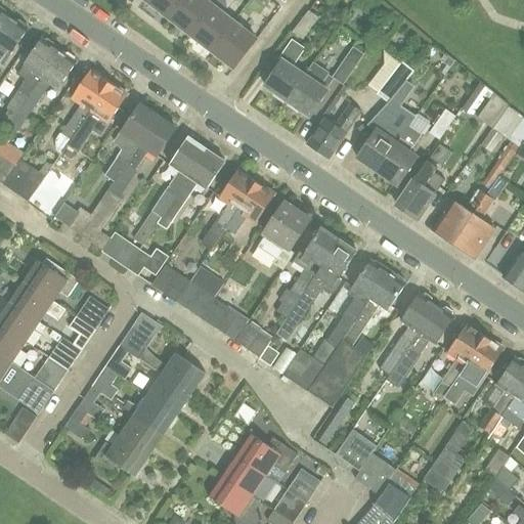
[(168,17),(181,0),(145,0),(145,1),(168,17)]
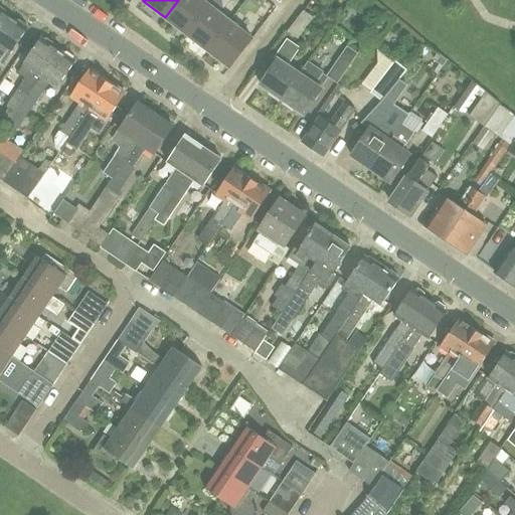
[(186,34),(209,5),(201,0),(178,0),(165,17),(186,34)]
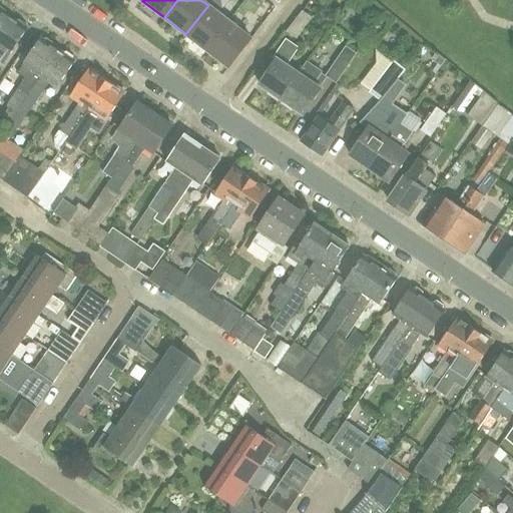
[(207,51),(229,22),(208,5),(185,34),(207,51)]
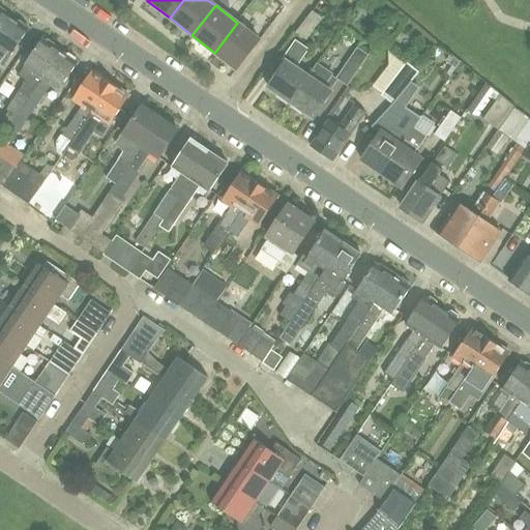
[(0,34),(11,18),(6,15),(5,10),(0,6),(0,34)]
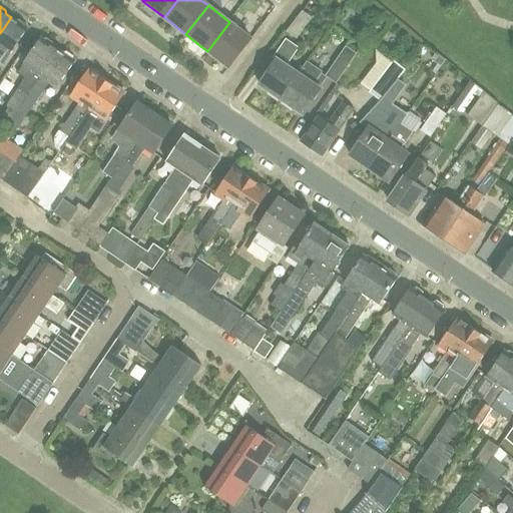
[(287,32),(298,40),(313,20),(303,11),(287,32)]
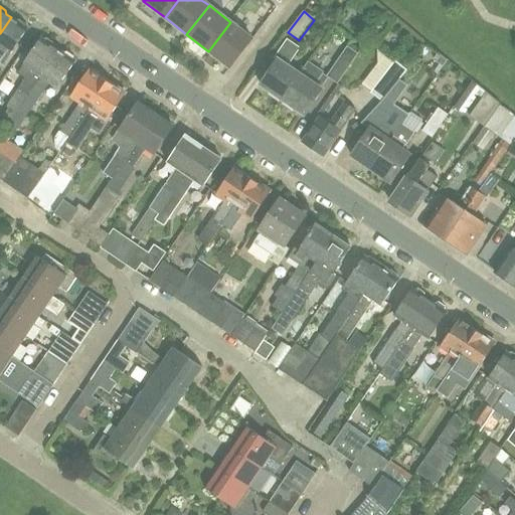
[(11,17),(0,33),(0,62),(4,65),(10,55),(28,29),(26,27),(26,24),(19,20),(16,21),(11,17)]
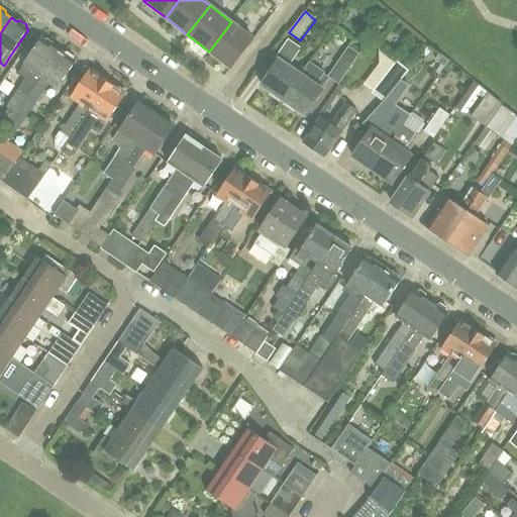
[(231,22),(209,52),(230,69),(253,39),(231,22)]
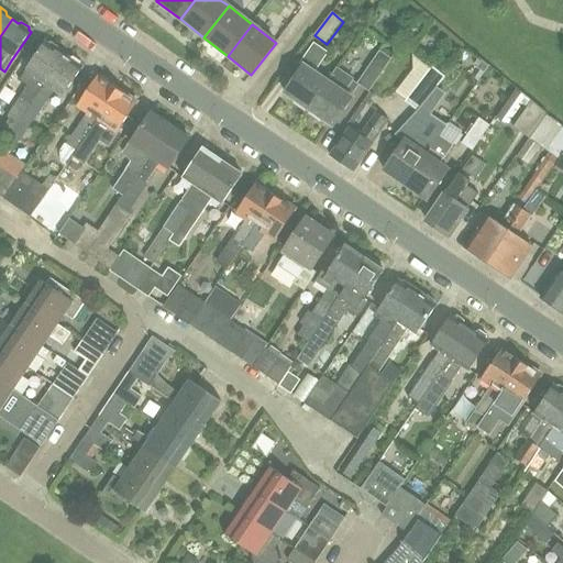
[(20,120),(64,54),(58,51),(58,46),(52,42),(48,43),(45,42),(19,80),(28,87),(10,113),(20,120)]
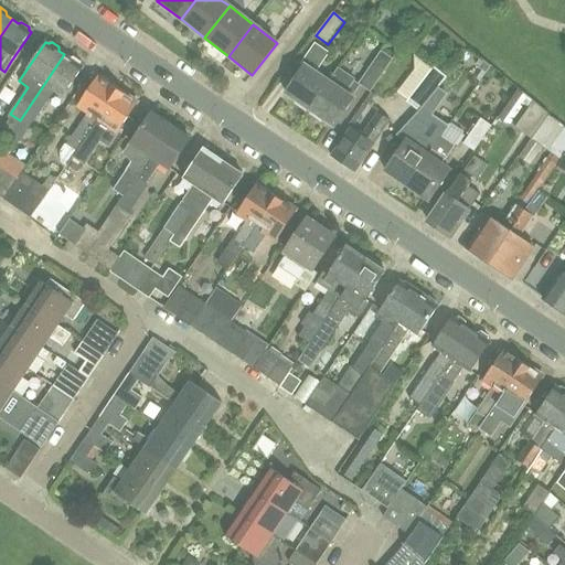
[(329,83),(316,73),(329,53),(316,44),(301,64),(304,66),(286,93),(310,110),(329,83)]
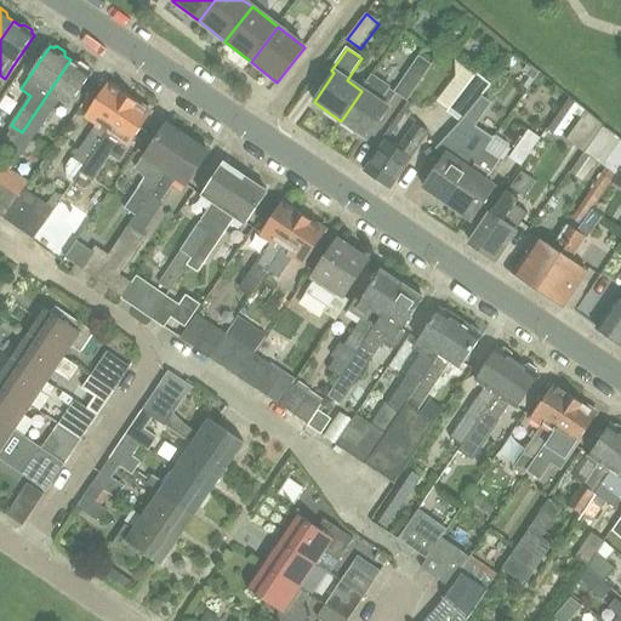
[(341,121),(368,140),(388,109),(387,108),(396,95),(408,102),(432,66),(419,56),(394,92),(389,90),(389,89),(371,77),(362,91),(341,121)]
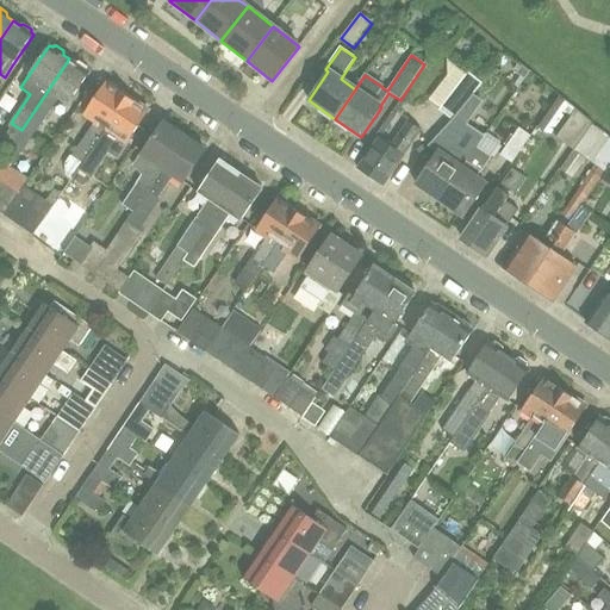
[(20,155),(43,120),(60,98),(69,105),(89,73),(87,70),(87,67),(80,62),(76,63),(69,58),(22,130),(12,144),(10,148),(20,155)]
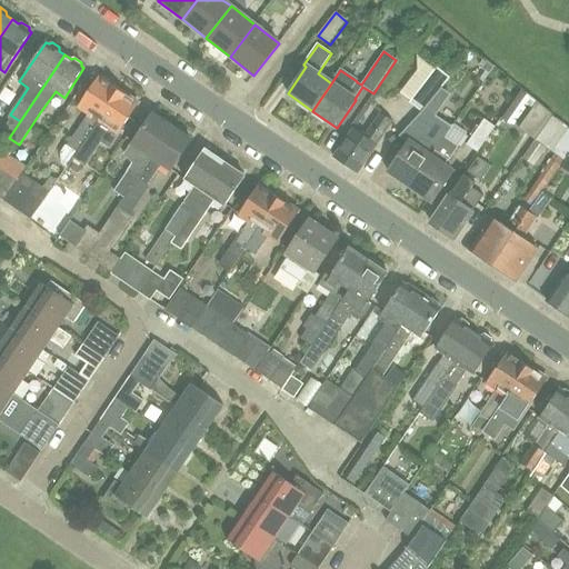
[(413,100),(411,102),(423,112),(427,108),(443,88),(451,78),(439,68),(438,70),(413,100)]
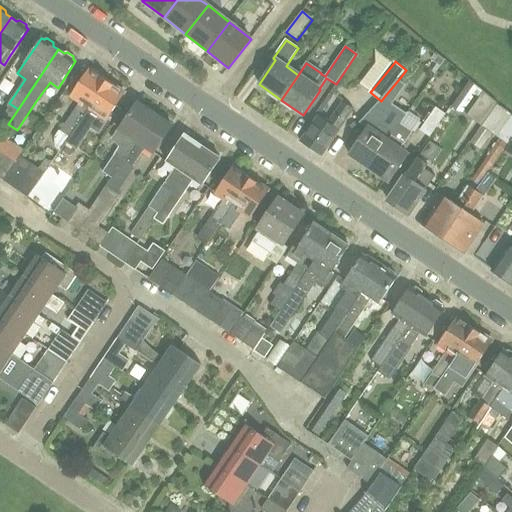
[(76,126),(106,82),(98,76),(99,73),(94,69),(91,71),(89,70),(72,95),(80,101),(68,121),(76,126)]
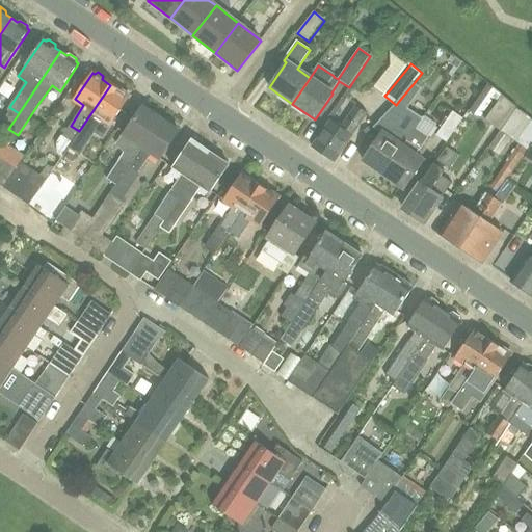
[(470,110),(477,115),(496,89),(487,84),(470,110)]
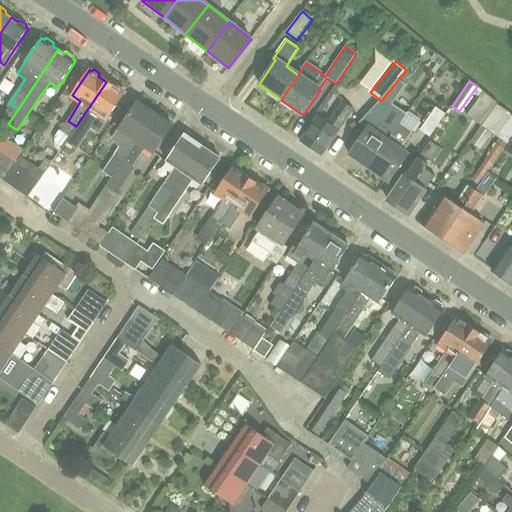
[(76,126),(85,132),(98,114),(107,120),(124,94),(123,93),(123,89),(118,86),(115,87),(106,82),(76,126)]
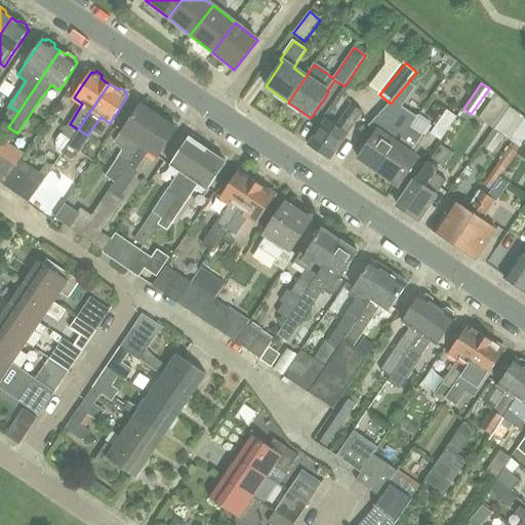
[(495,128),(511,106),(499,96),(483,120),(495,128)]
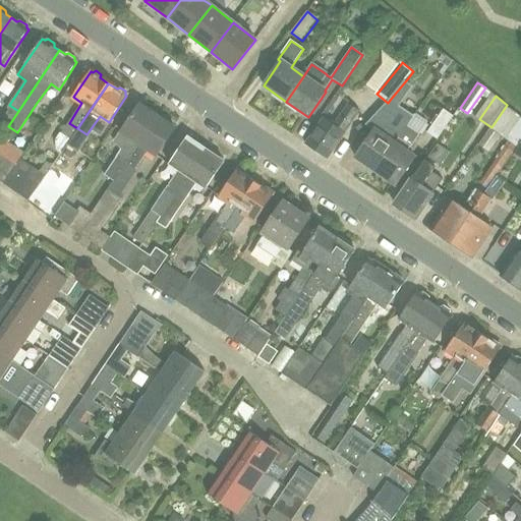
[(362,148),(356,158),(375,171),(393,148),(406,129),(408,126),(415,115),(399,104),(391,99),(388,103),(368,125),(375,129),(362,148)]
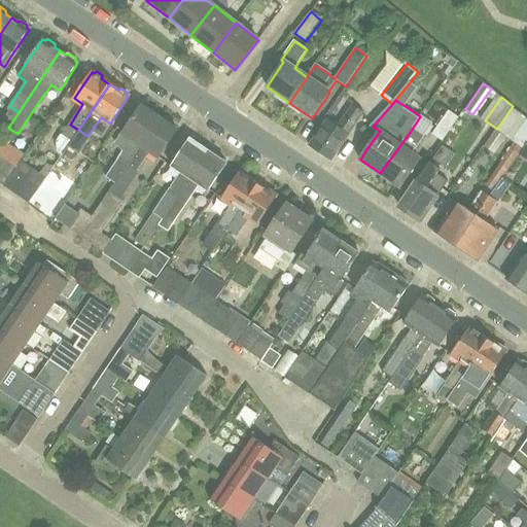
[(8,112),(3,119),(10,125),(19,112),(9,106),(6,111),(8,112)]
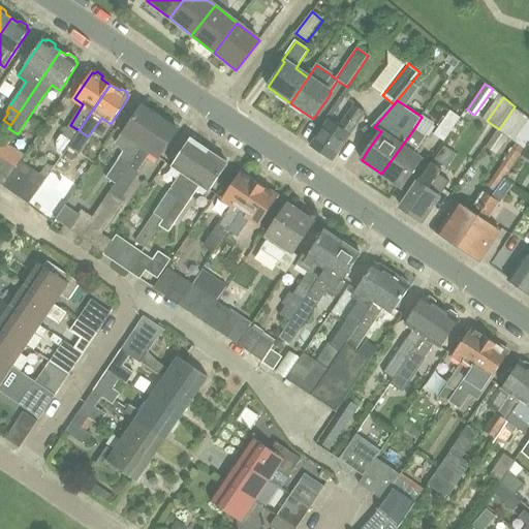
[(138,150),(159,119),(154,115),(155,113),(146,106),(145,109),(142,106),(123,133),(124,133),(118,143),(125,148),(118,158),(119,159),(106,178),(115,184),(127,166),(138,150)]
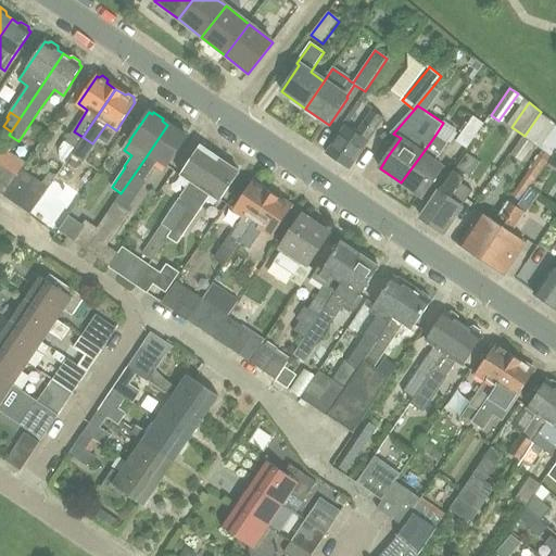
[(555,125),(541,112),(525,136),(554,156),(555,153),(555,125)]
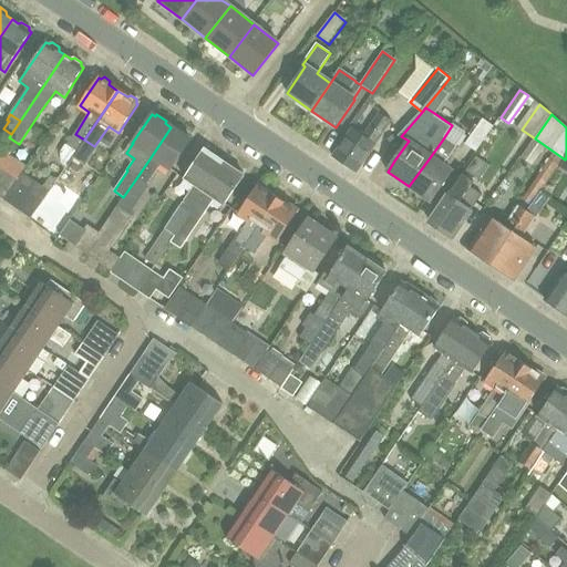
[(352,130),(333,157),(358,173),(377,146),(375,146),(389,127),(377,119),(363,137),(352,130)]
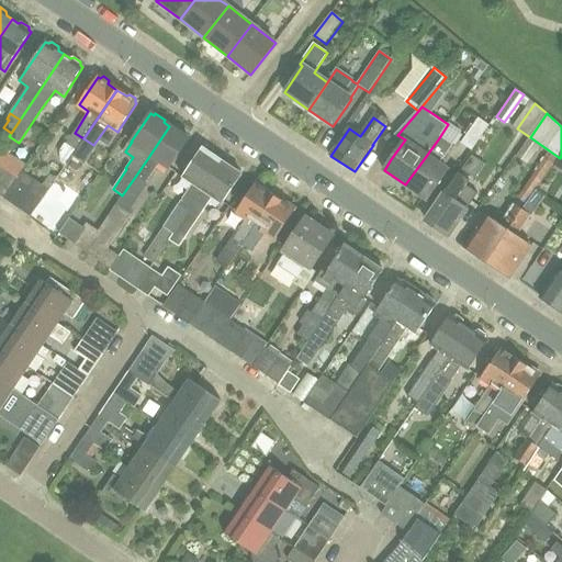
[(462,143),(473,150),(491,125),(480,117),(462,143)]
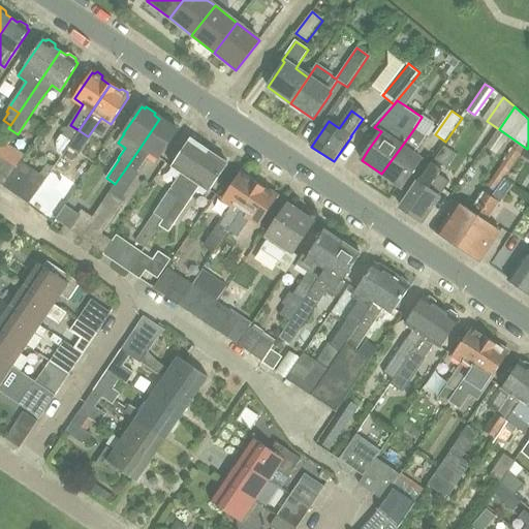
[(138,150),(127,166),(137,173),(151,152),(159,158),(178,130),(175,129),(176,127),(166,121),(165,123),(159,119),(138,150)]
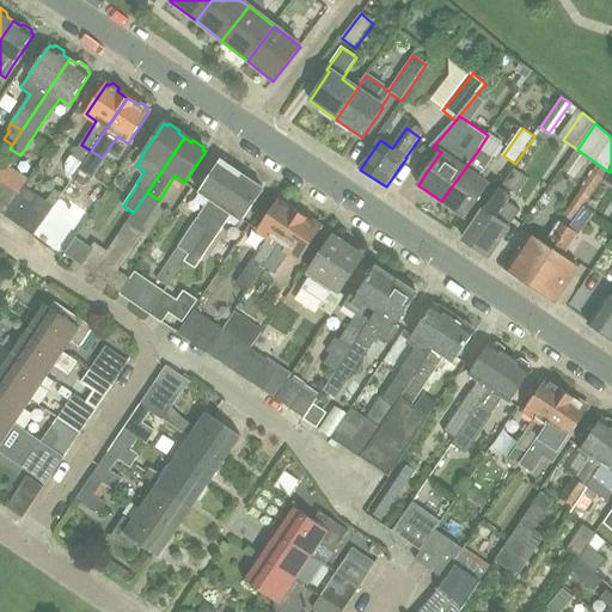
[(84,163),(91,151),(81,145),(73,157),(84,163)]
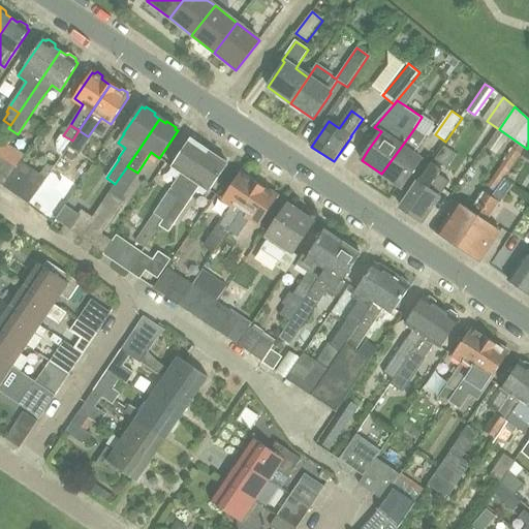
[(399,150),(381,174),(402,188),(422,159),(414,154),(418,148),(427,136),(414,128),(412,131),(399,150)]
